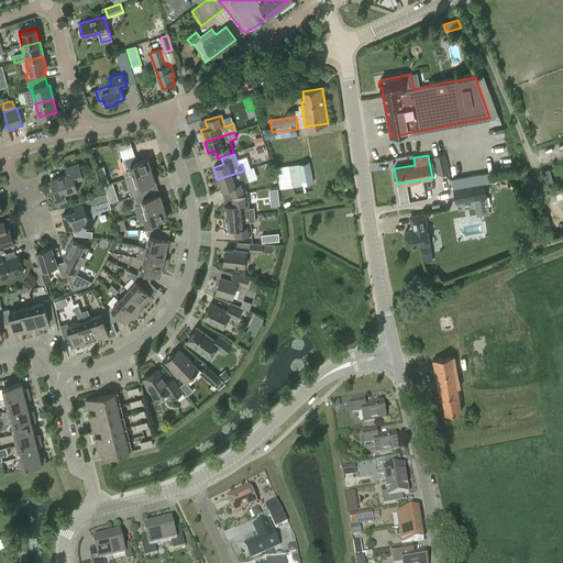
[(445,155),(434,157),(438,176),(450,173),(445,155)]
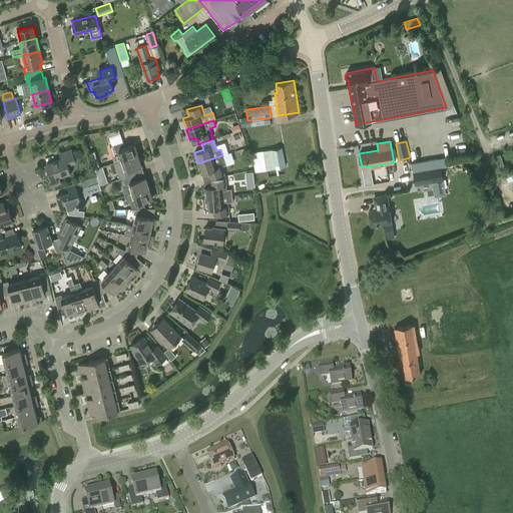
[(112,156),(114,162),(138,155),(134,144),(125,147),(123,142),(111,145),(115,155),(112,156)]
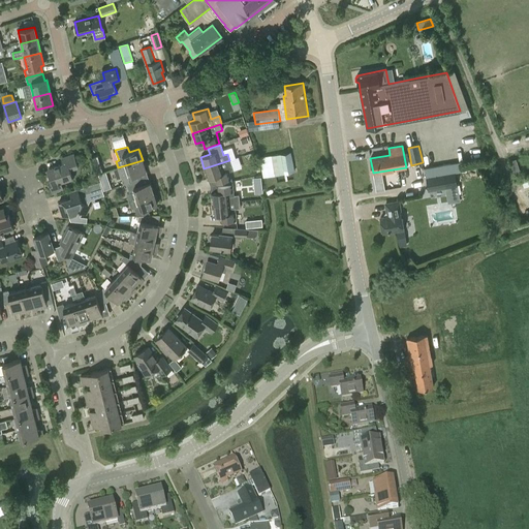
[(294,172),(290,152),(269,156),(270,159),(266,160),(269,174),(272,174),(273,176),(294,172)]
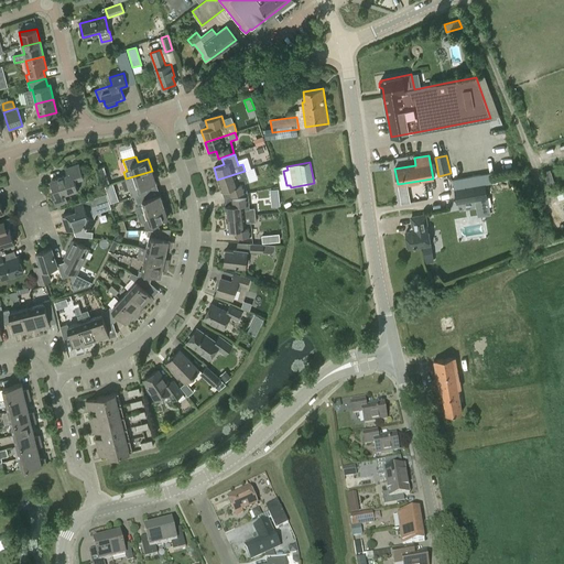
[(68,192),(68,193),(77,190),(74,179),(78,177),(79,180),(84,179),(79,164),(65,169),(67,175),(51,181),(54,191),(51,192),(55,206),(67,203),(64,193),(68,192)]
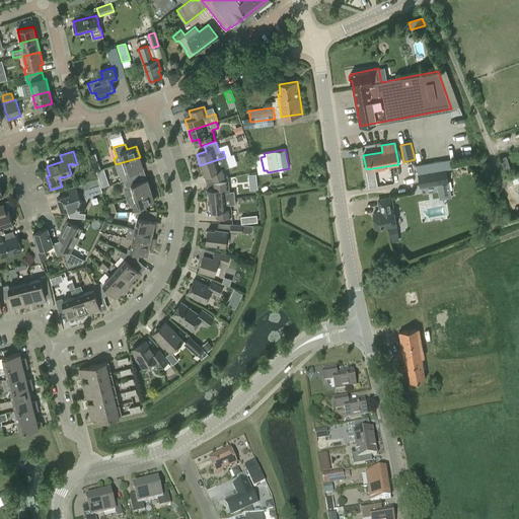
[(90,155),(95,170),(100,169),(95,153),(90,155)]
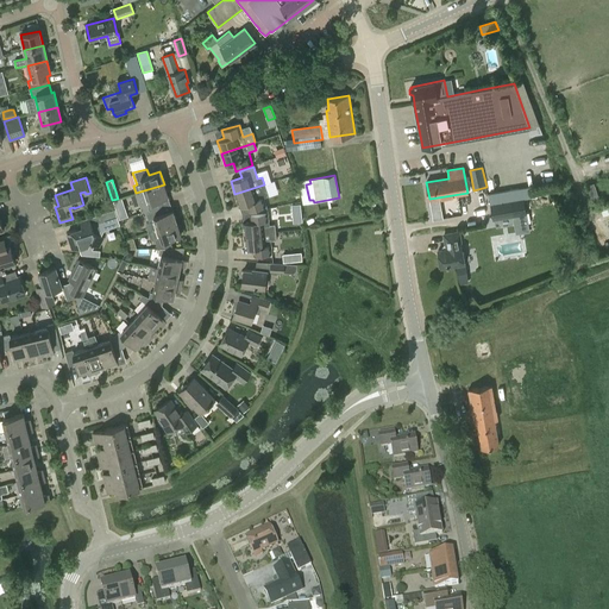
[(594,183),(588,186),(594,202),(600,200),(594,183)]
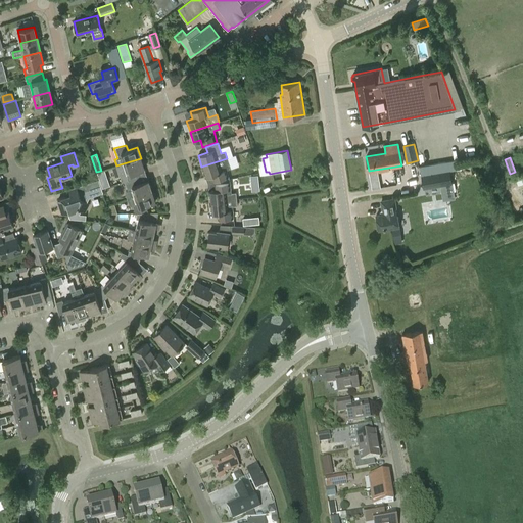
[(141,158),(116,165),(122,183),(125,182),(138,177),(136,172),(144,169),(141,158)]
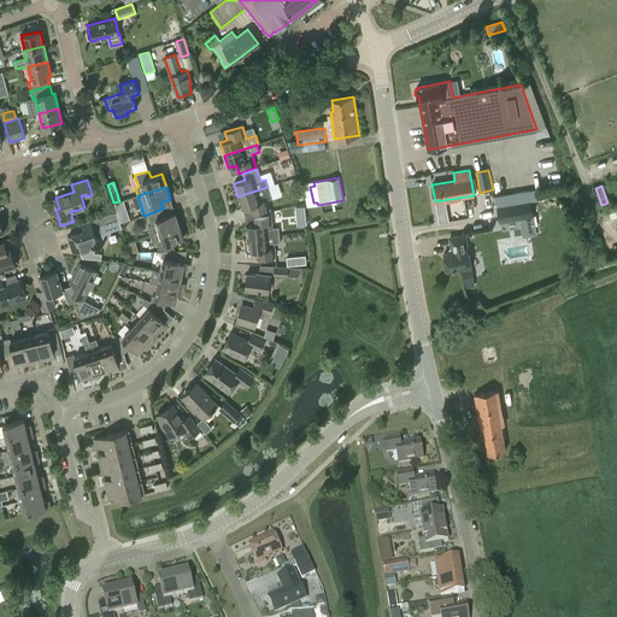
[(268,187),(238,197),(242,209),(248,206),(252,216),(270,212),(268,201),(272,200),(268,187)]
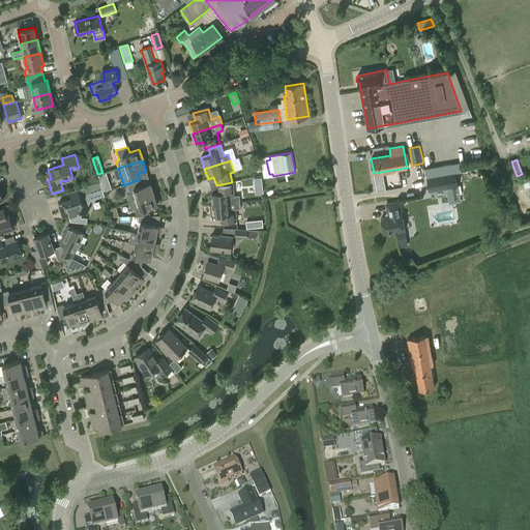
[(461,163),(425,169),(430,190),(446,187),(458,185),(455,172),(463,171),(461,163)]
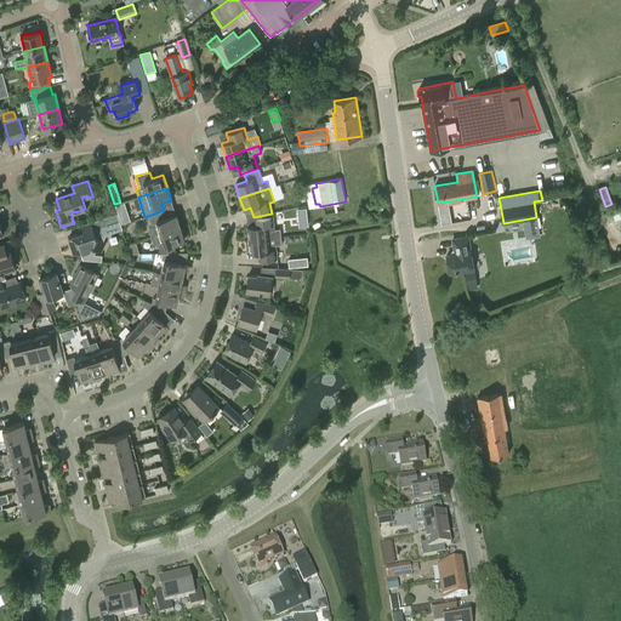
[(148,228),(152,237),(181,227),(176,214),(166,217),(164,210),(148,216),(152,227),(148,228)]
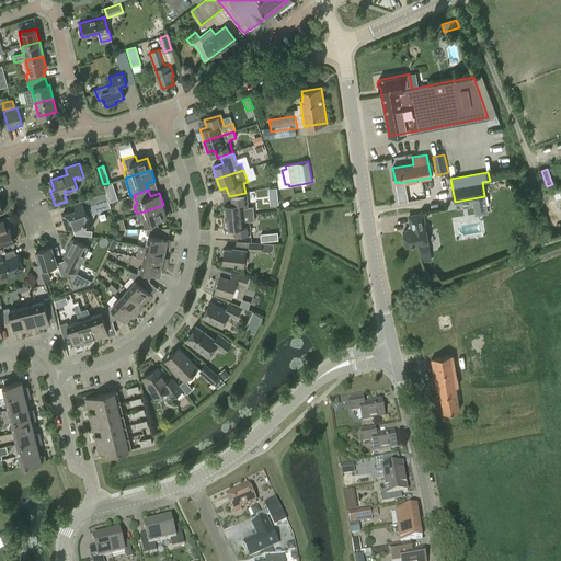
[(76,209),(61,215),(67,228),(72,227),(75,235),(92,236),(92,230),(84,230),(87,226),(91,228),(95,219),(90,217),(92,212),(90,205),(107,199),(105,193),(73,204),(76,209)]
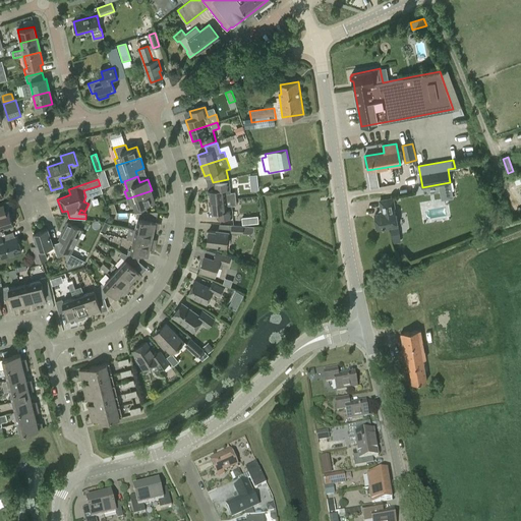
[(228,179),(213,182),(214,189),(208,190),(209,201),(235,198),(235,192),(230,192),(229,187),(228,179)]
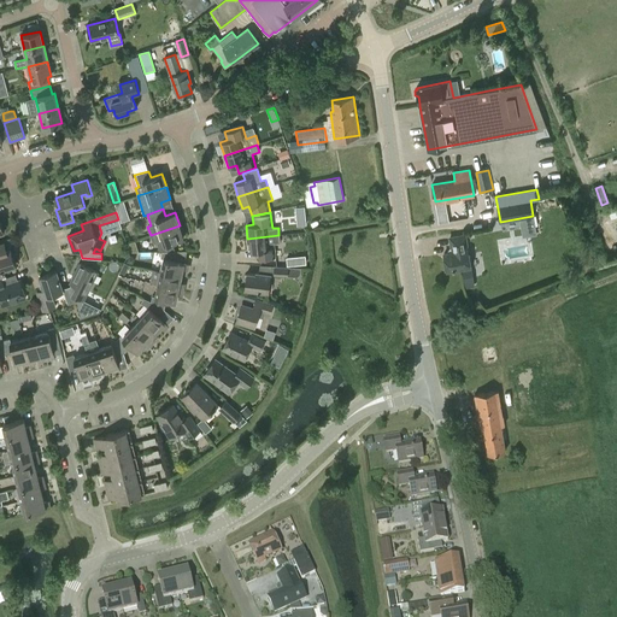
[(180,225),(151,235),(153,242),(157,241),(160,252),(162,252),(176,252),(172,241),(183,238),(180,225)]
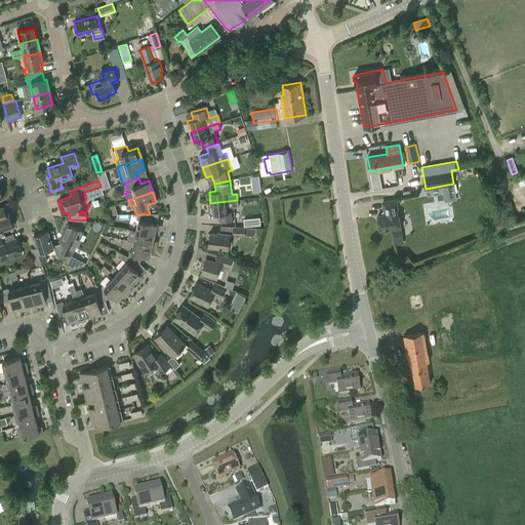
[(238,207),(237,200),(210,203),(211,214),(217,213),(218,219),(234,218),(233,208),(238,207)]
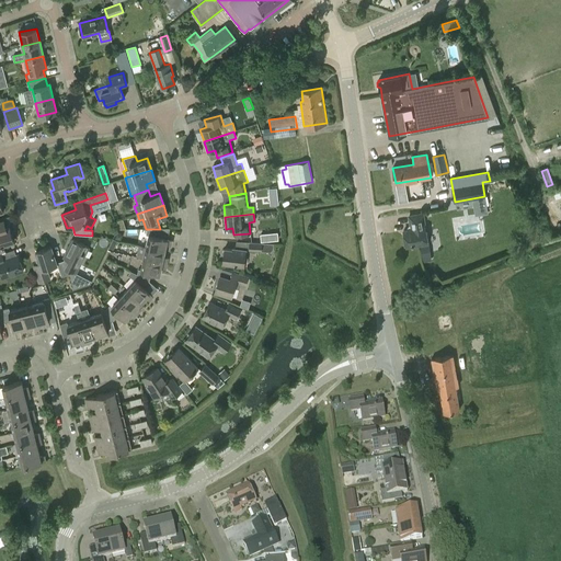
[(419,244),(427,243),(425,228),(423,215),(409,217),(411,227),(408,230),(402,231),(404,247),(419,244)]
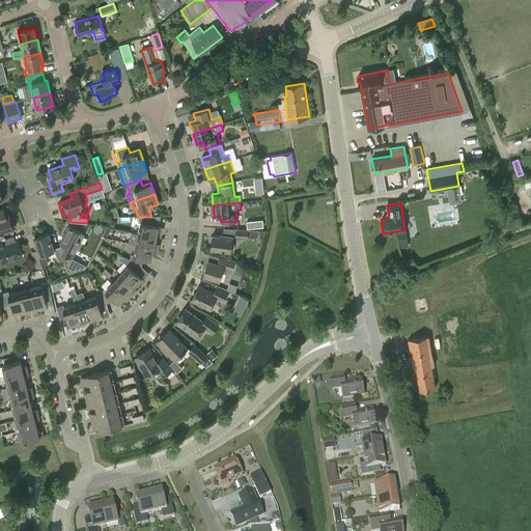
[(0,240),(1,240),(5,239),(3,232),(12,229),(8,215),(6,216),(3,208),(0,208),(0,240)]
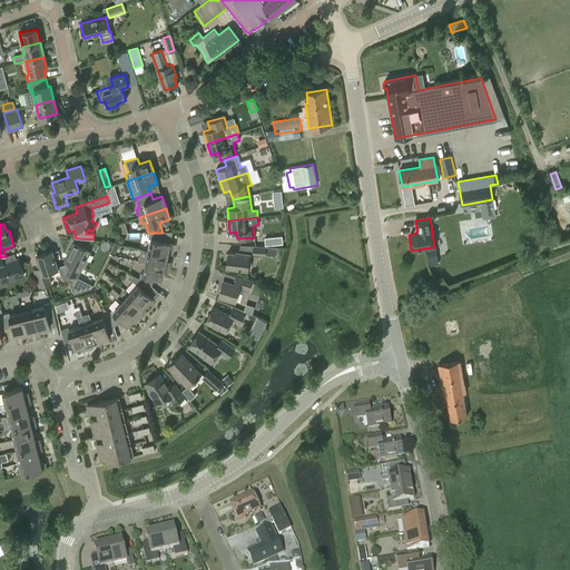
[(151,238),(148,251),(167,255),(168,249),(173,248),(174,244),(170,243),(173,232),(163,233),(149,233),(148,238),(151,238)]
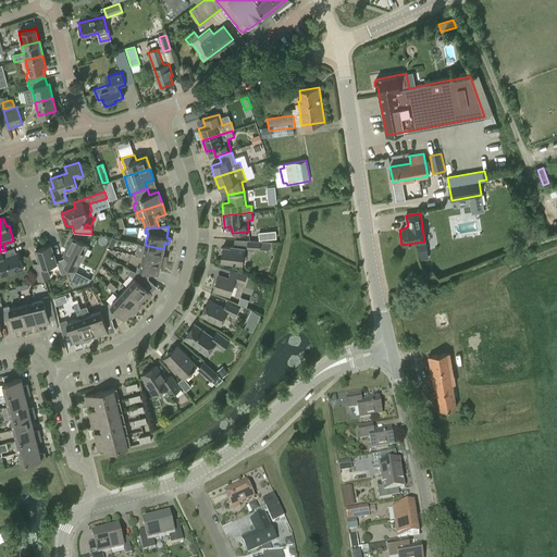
[(71,271),(72,269),(75,271),(88,246),(72,237),(63,256),(64,256),(63,258),(57,260),(61,274),(71,271)]
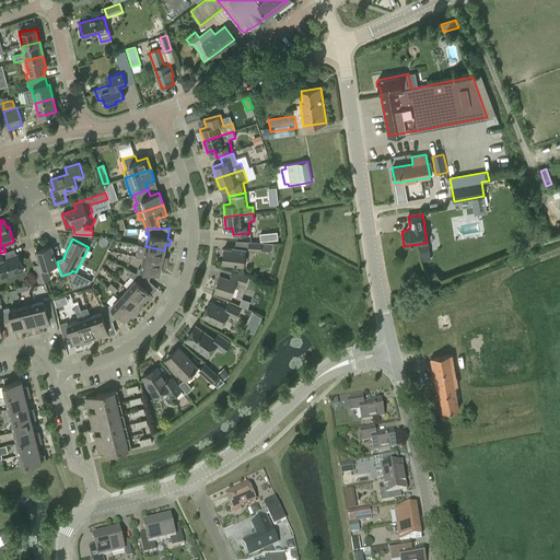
[(164,251),(146,246),(139,245),(137,256),(143,258),(165,263),(165,259),(163,256),(164,251)]
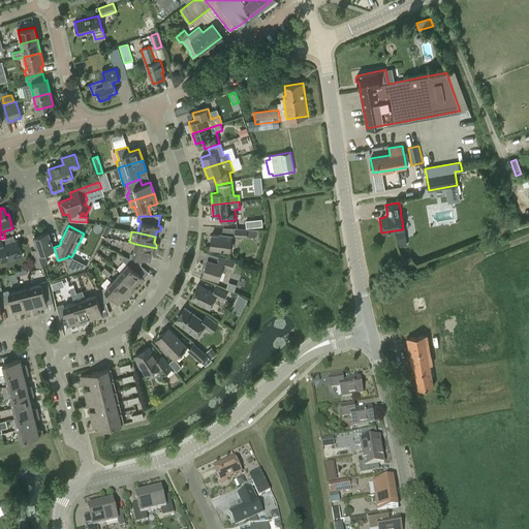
[(48,263),(44,252),(54,249),(49,232),(33,238),(34,242),(35,242),(37,249),(31,251),(36,267),(48,263)]
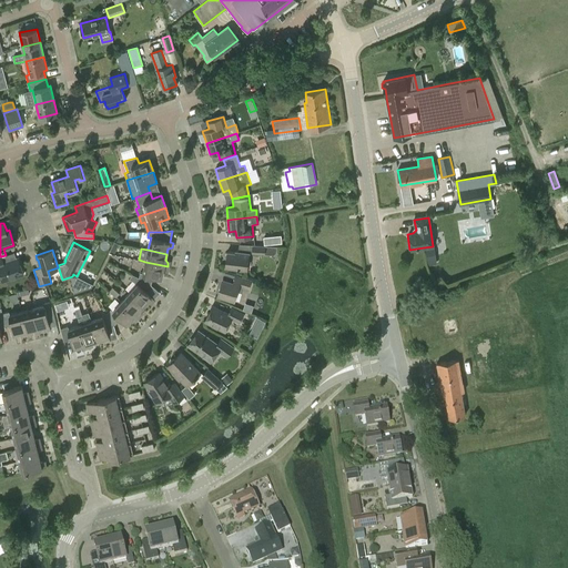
[(227,267),(244,270),(245,261),(247,261),(249,253),(236,251),(235,253),(227,252),(226,257),(229,259),(227,267)]
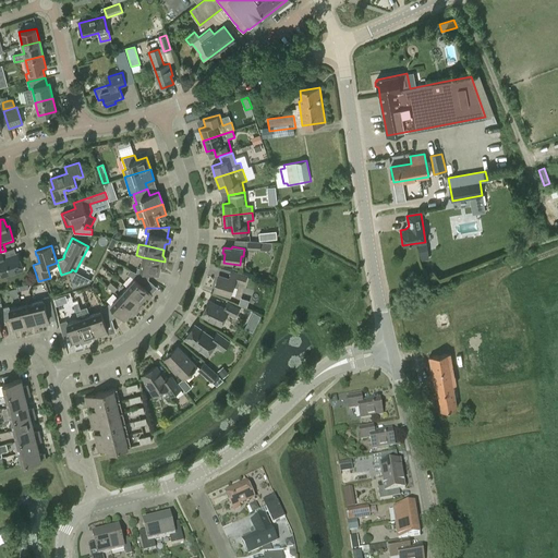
[(428,258),(427,250),(420,252),(421,259),(428,258)]
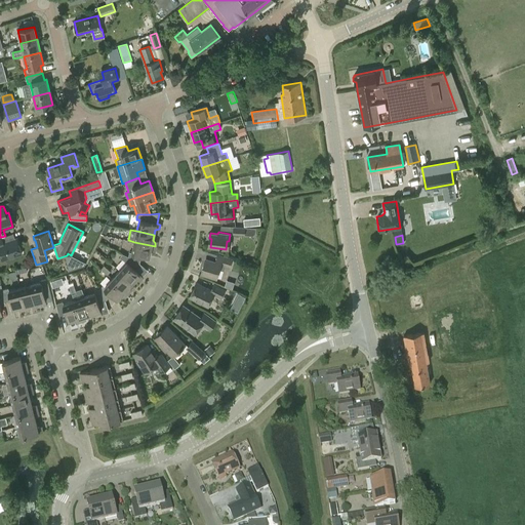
[(0,252),(3,260),(22,254),(16,239),(3,243),(1,237),(0,237),(0,252)]
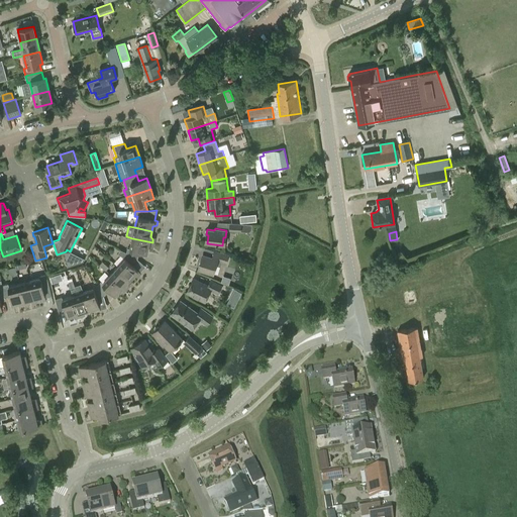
[(152,242),(132,238),(129,248),(127,248),(126,253),(137,259),(139,250),(147,252),(148,247),(151,245),(152,242)]
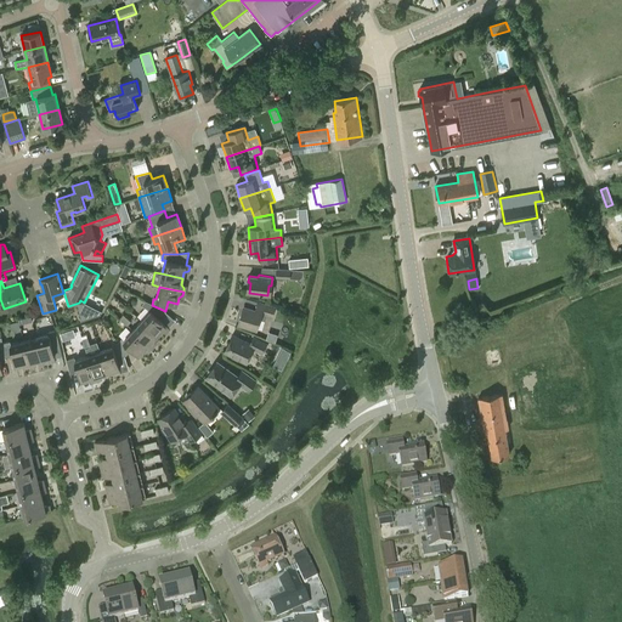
[(256,329),(259,321),(265,322),(266,317),(272,320),(276,307),(258,303),(255,309),(243,305),(238,323),(256,329)]
